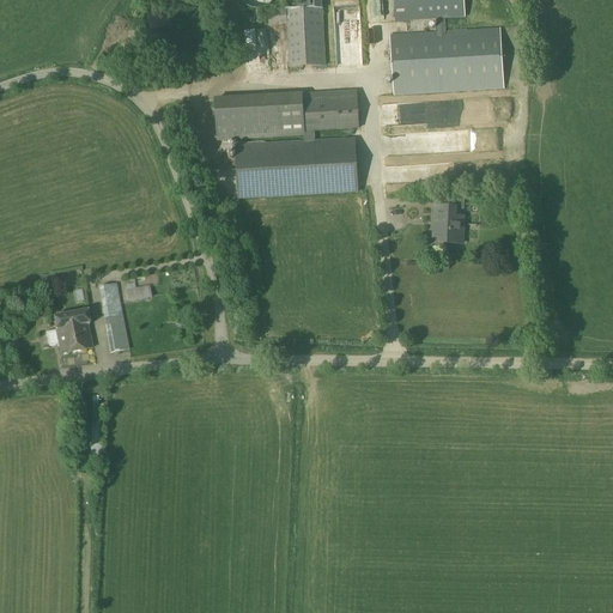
[(326,67),(323,8),(322,1),(326,1),(325,0),(281,0),(283,4),(285,4),(286,10),(246,13),(252,72),(272,71),(268,28),(286,25),(289,70),(326,67)]
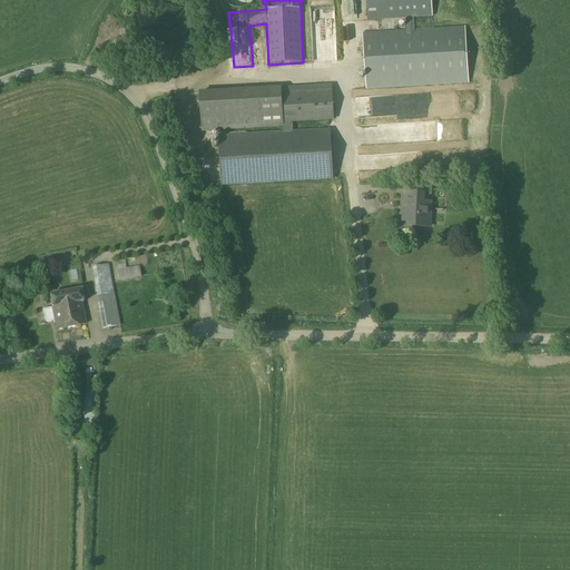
[(406,19),(406,30),(362,32),(366,90),(469,84),(465,27),(414,30),(413,18),(433,18),(431,0),(366,0),(367,21),(406,19)]
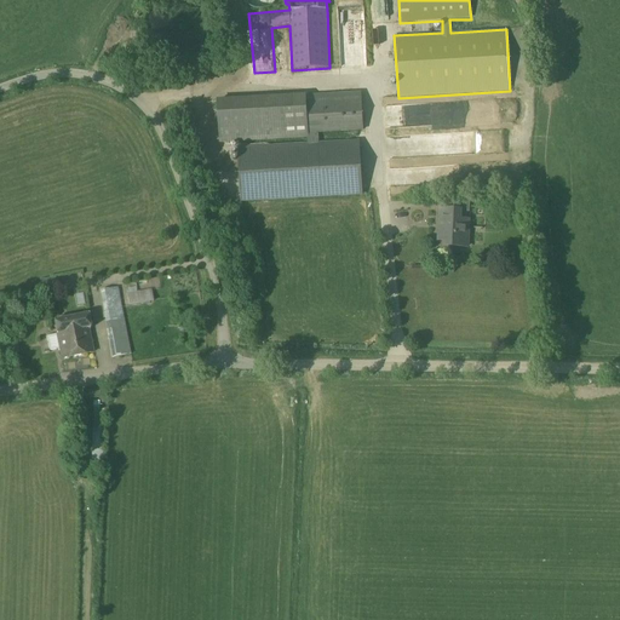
[(363,131),(363,126),(361,92),(306,96),(306,95),(217,101),(219,144),(308,139),(308,144),(237,148),(241,202),(363,195),(360,142),(319,144),(319,133),(363,131)]
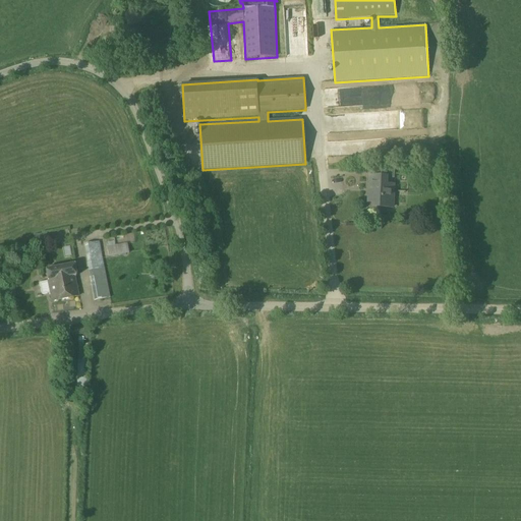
[(387,184),(387,177),(369,176),(368,203),(373,203),(373,208),(394,209),(395,185),(387,184)]
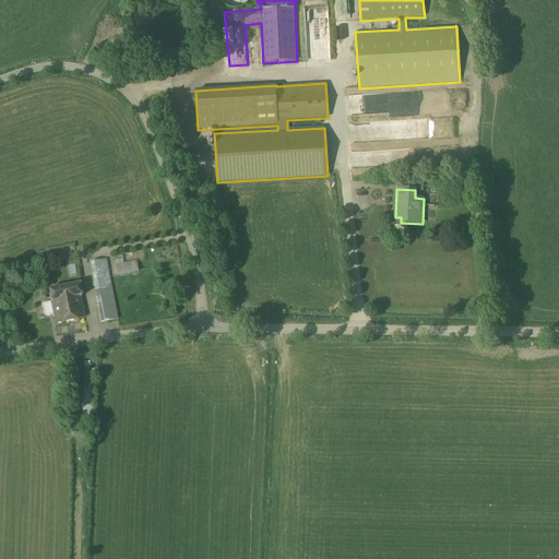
[(52,247),(54,260),(72,259),(71,246),(52,247)]
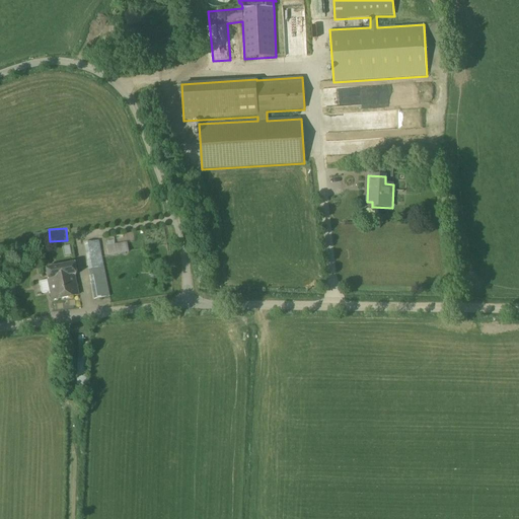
[(35,244),(49,242),(47,232),(33,235),(35,244)]
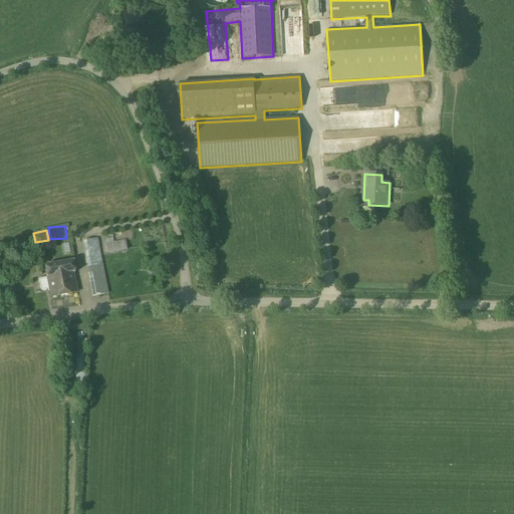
[(82,241),(92,297),(109,294),(98,238),(82,241)]
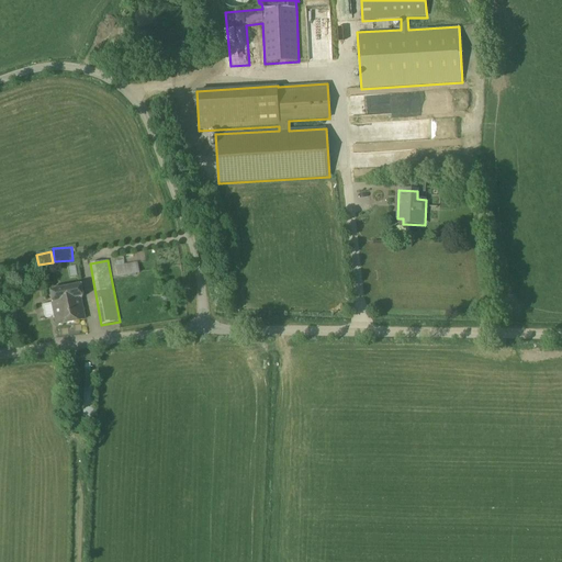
[(117,277),(125,276),(126,281),(134,280),(133,274),(138,273),(137,263),(123,266),(123,261),(115,262),(116,267),(115,267),(117,277)]
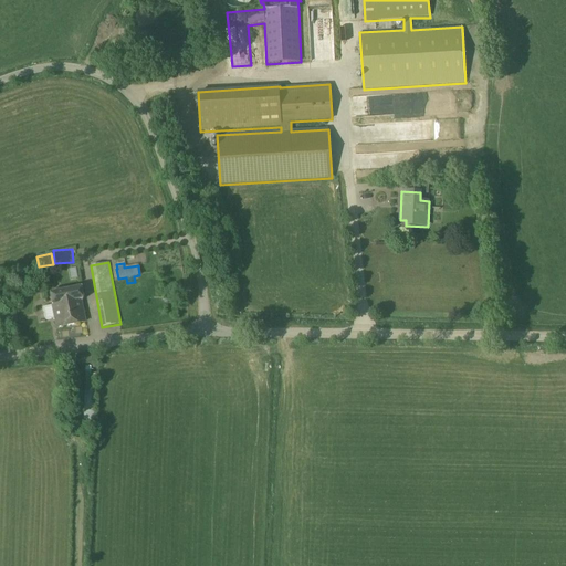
[(52,307),(81,301),(83,301),(81,287),(50,293),(52,307)]
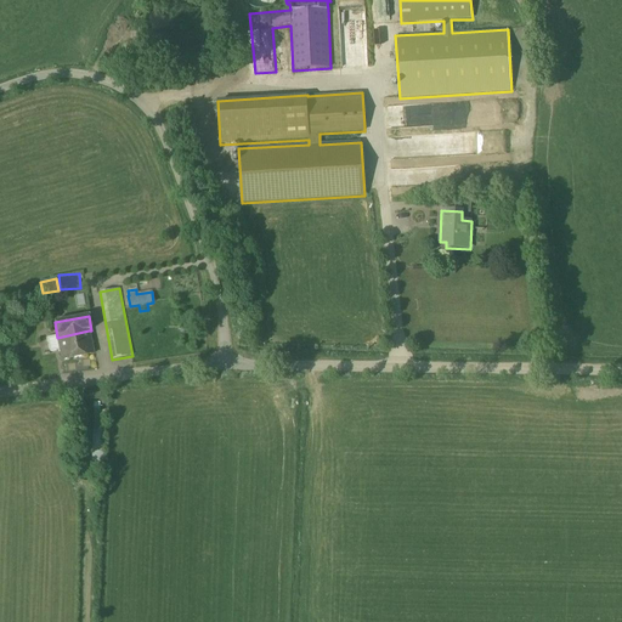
[(89,331),(57,338),(62,361),(94,355),(89,331)]
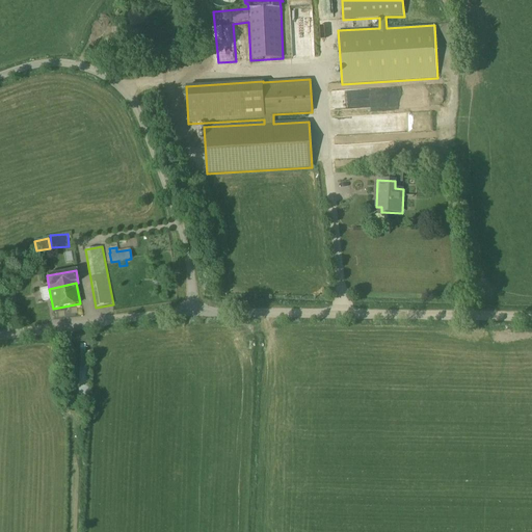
[(3,304),(16,302),(14,293),(1,296),(3,304)]
